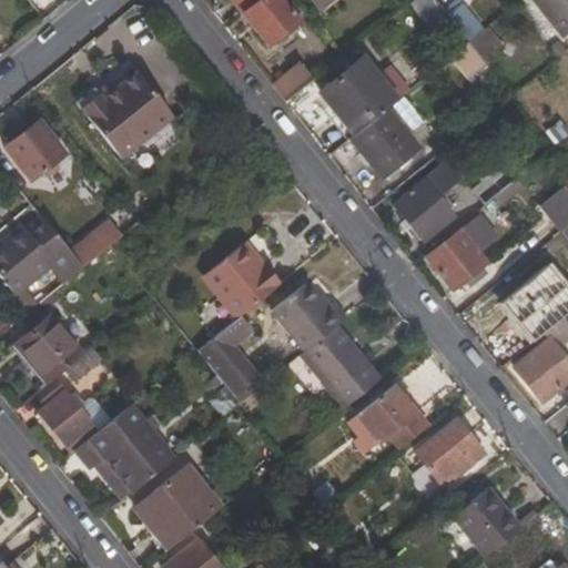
[(230,0),(266,44),(295,21),(277,0),(230,0)]
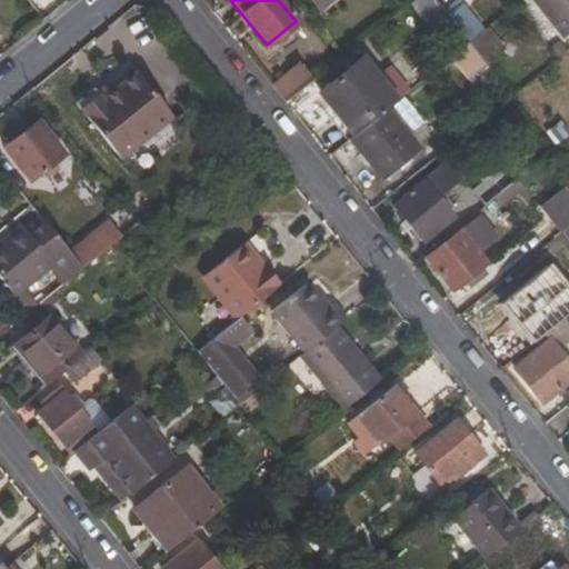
[(437,27),(446,20),(428,0),(412,0),(409,3),(426,26),(432,22),(437,27)]
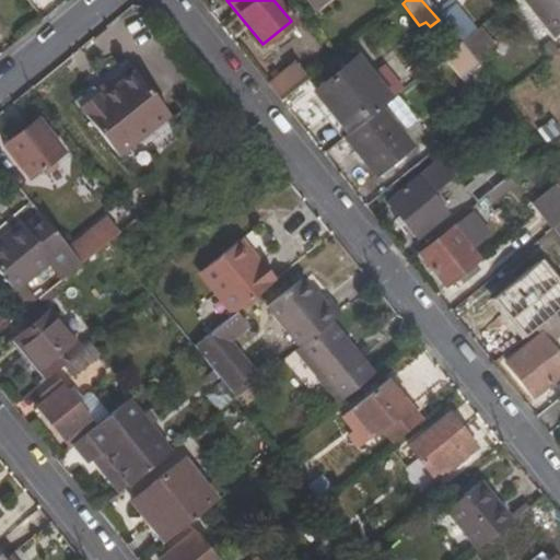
[(452,0),(426,0),(427,2),(430,0),(431,0),(452,25),(465,15),(452,0)]
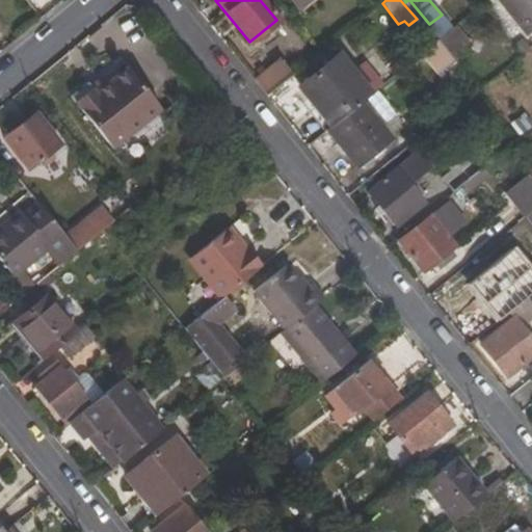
[(531,0),(498,0),(526,35),(531,30),(531,0)]
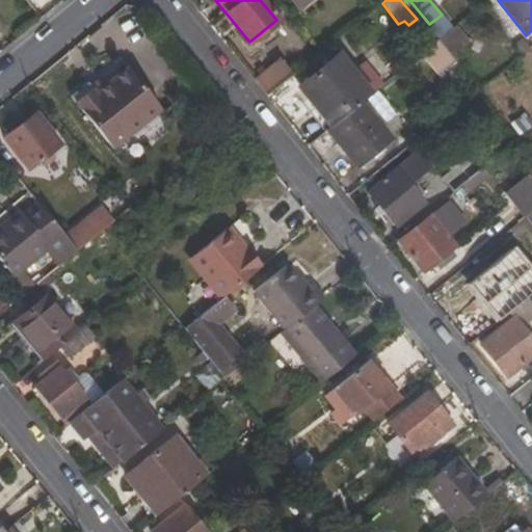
[(454,60),(472,46),(455,26),(437,41),(445,50),(454,60)]
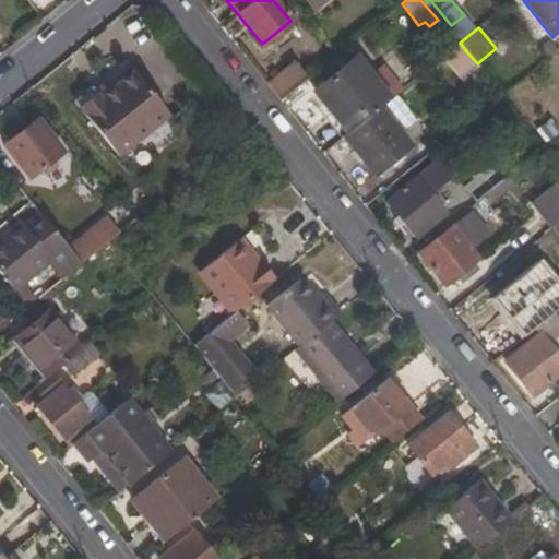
[(450,68),(467,52),(460,43),(442,58),(450,68)]
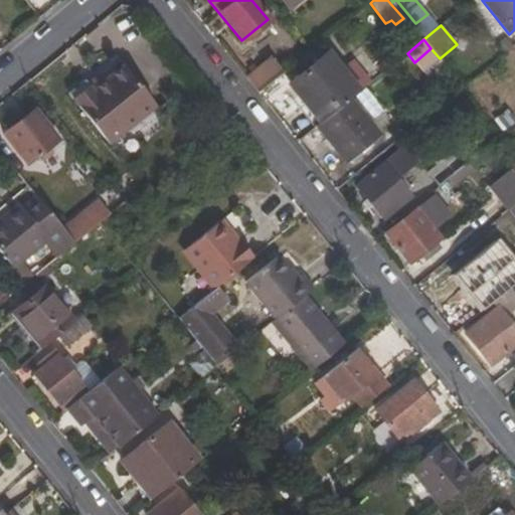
[(328,53),(289,86),(320,123),(348,100),(359,92),(328,53)]
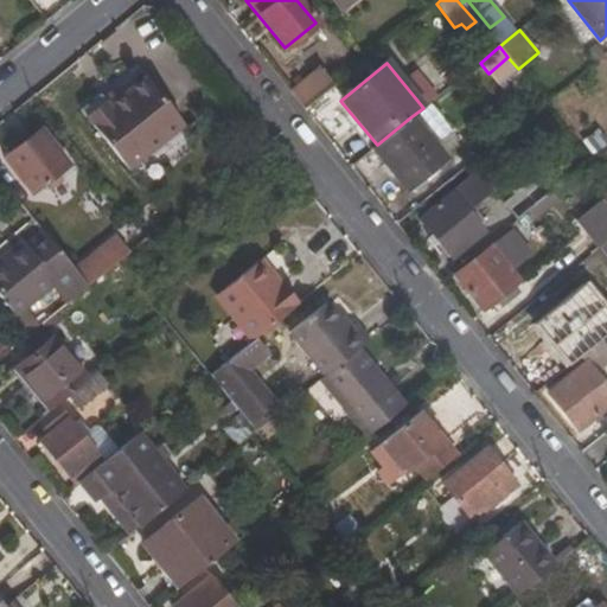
[(536,74),(547,87),(557,78),(548,65),(536,74)]
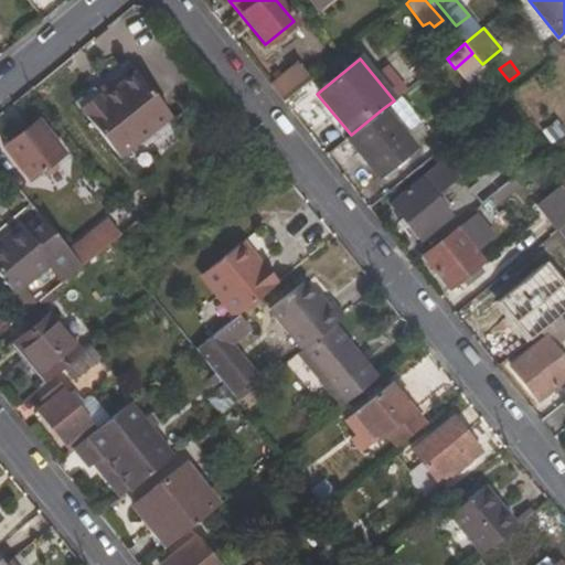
[(310,81),(297,63),(268,85),(281,103),(310,81)]
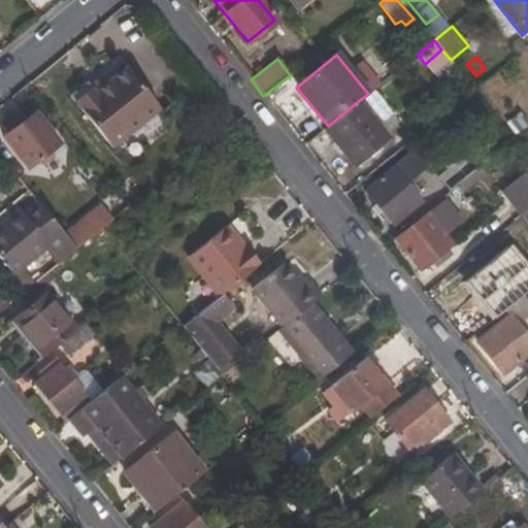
[(108,83),(96,93),(91,88),(87,83),(69,97),(110,149),(159,109),(126,68),(108,83)]
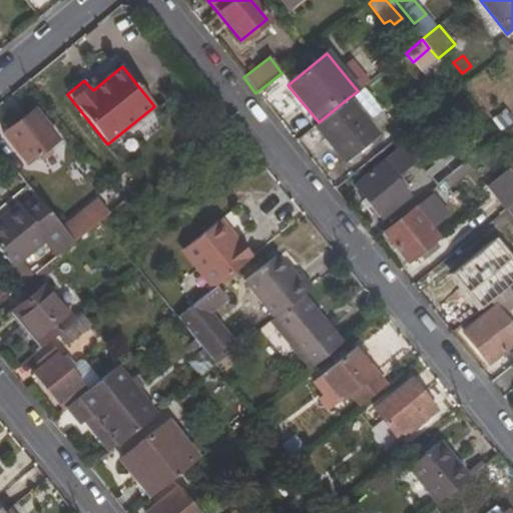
[(105,80),(100,75),(88,85),(93,90),(105,80)]
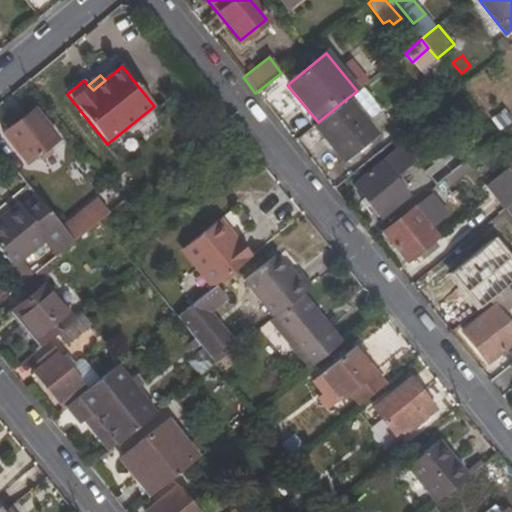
[(356,149),(374,134),(346,99),(318,122),(315,125),(342,160),(344,158),(356,149)]
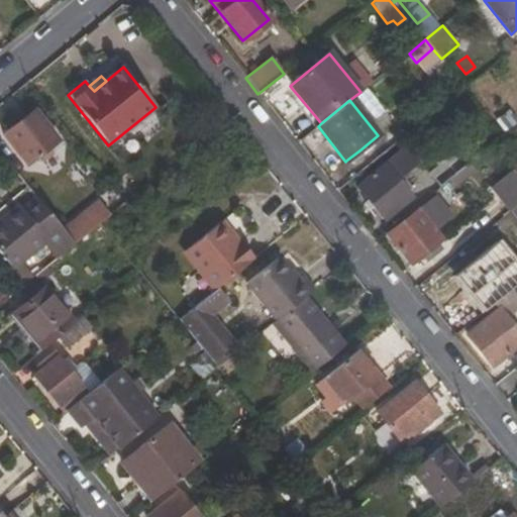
[(2,135),(26,166),(59,140),(35,110),(2,135)]
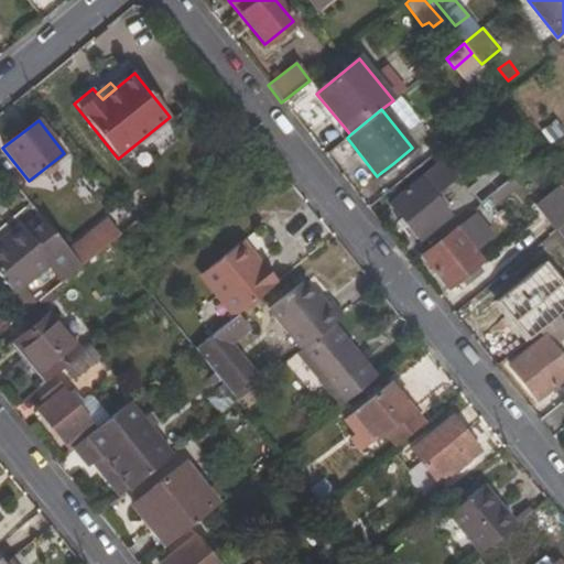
[(389,203),(419,239),(447,216),(432,195),(455,176),(442,161),(389,203)]
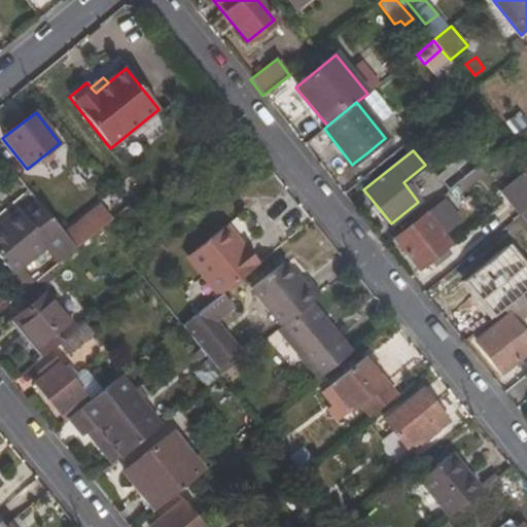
[(359,168),(371,159),(366,153),(354,163),(359,168)]
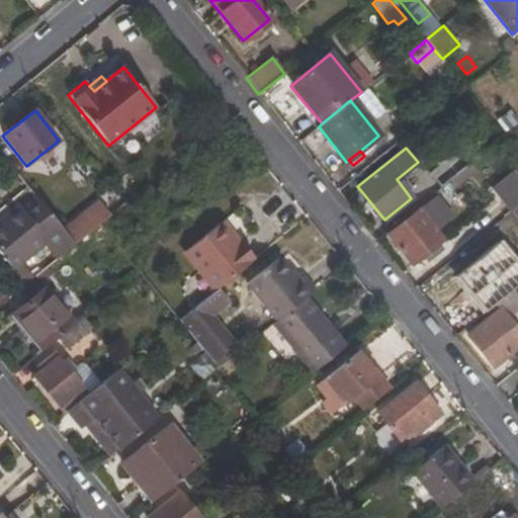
[(419,184),(427,194),(454,172),(446,162),(419,184)]
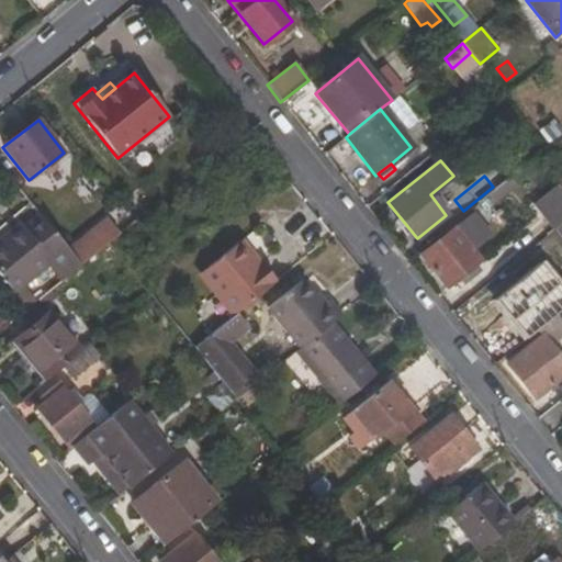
[(561,191),(558,186),(536,203),(557,228),(561,223),(561,191)]
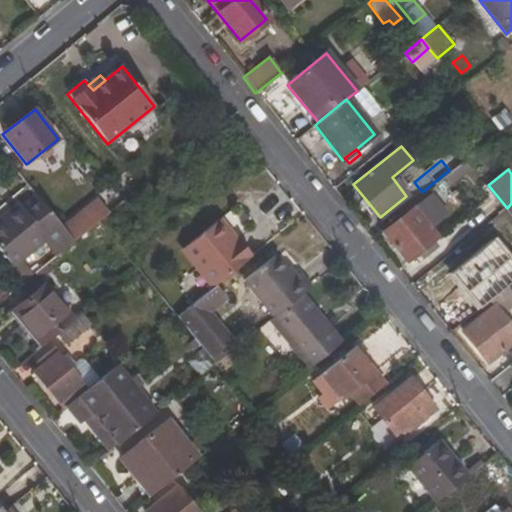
[(445,215),(429,195),(382,232),(406,262),(437,236),(429,227),(445,215)]
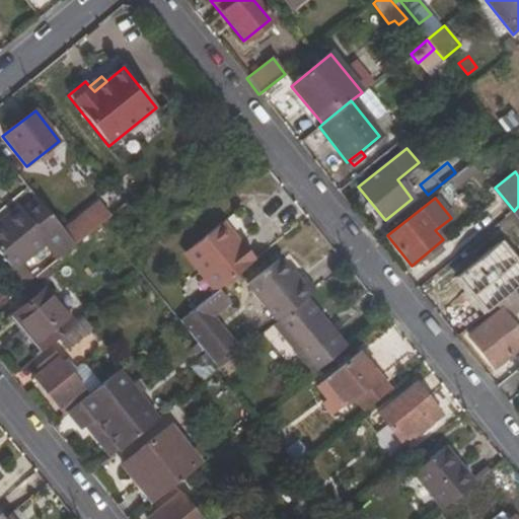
[(55,261),(74,245),(42,206),(23,220),(16,226),(10,219),(0,227),(0,257),(23,287),(35,277),(23,262),(43,245),(55,261)]
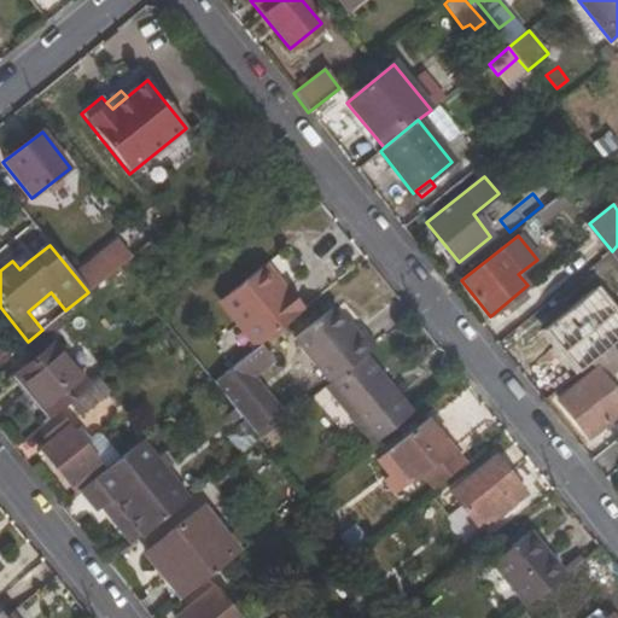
[(28,262),(22,254),(12,261),(19,269),(28,262)]
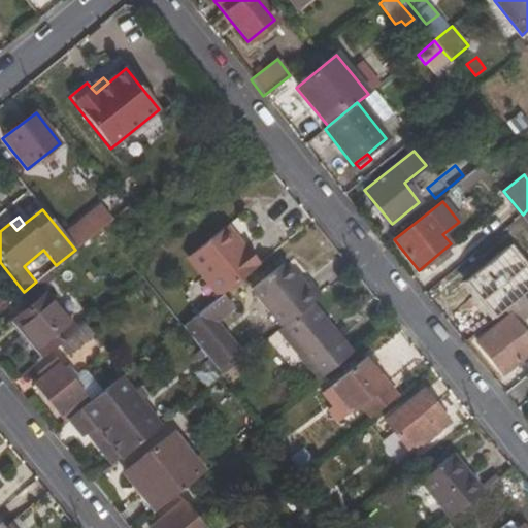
[(69,232),(80,246),(99,230),(88,217),(69,232)]
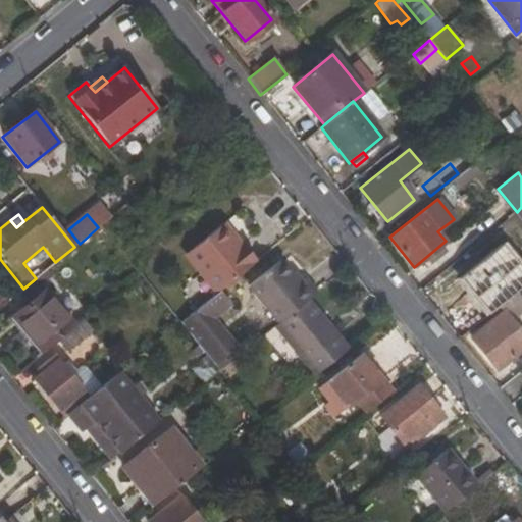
[(258,259),(227,221),(220,227),(251,265),(258,259)]
